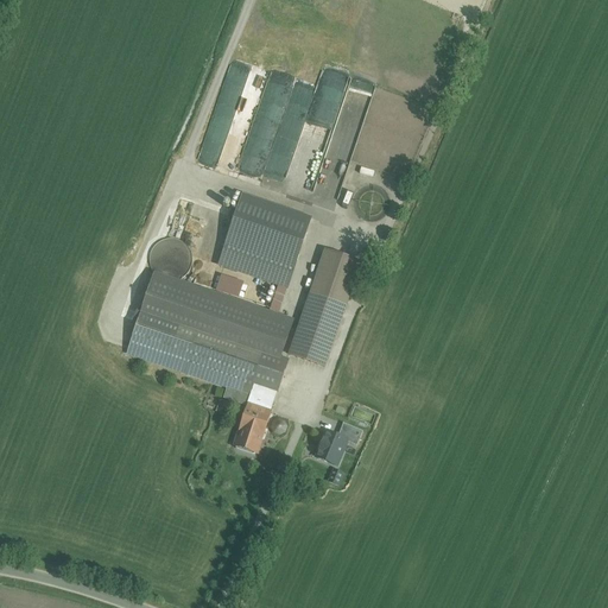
[(301,223),(239,200),(215,264),(277,287),(301,223)]
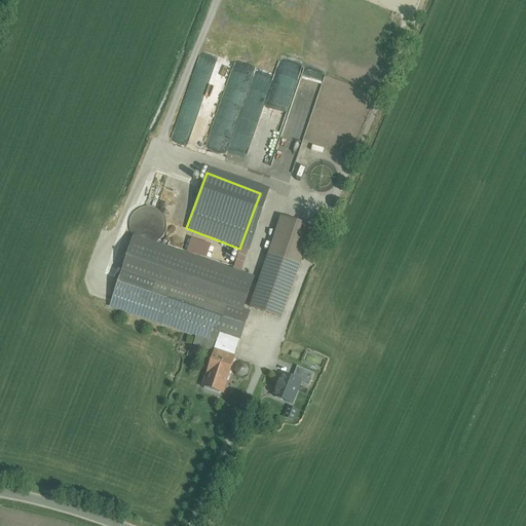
[(165,222),(166,219),(165,216),(164,212),(162,208),(160,205),(158,203),(154,201),(150,200),(146,199),(143,200),(139,201),(136,203),(134,205),(130,209),(129,212),(128,216),(127,220),(128,223),(129,227),(132,230),(135,233),(138,235),(141,236),(144,237),(148,237),(151,237),(155,236),(158,234),(161,232),(162,229),(164,226),(165,222)]
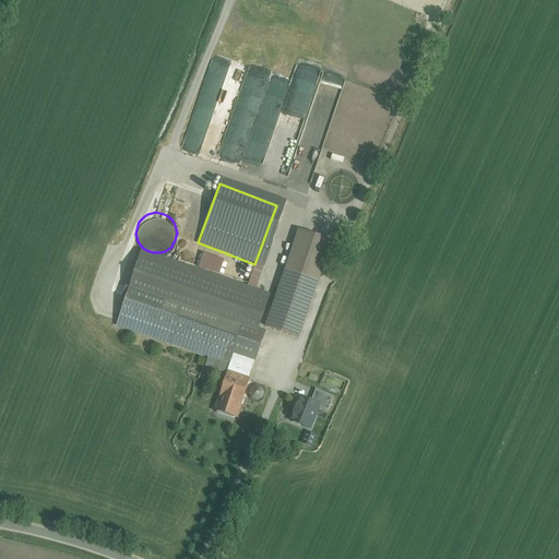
[(331,238),(298,227),(266,325),(299,336),(331,238)]
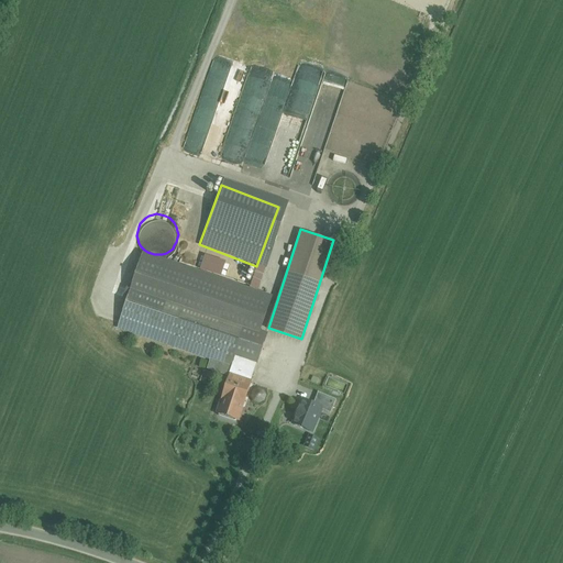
[(116,329),(187,353),(186,353),(192,355),(189,365),(223,376),(210,415),(240,424),(272,332),(264,329),(275,297),(142,251),(116,329)]
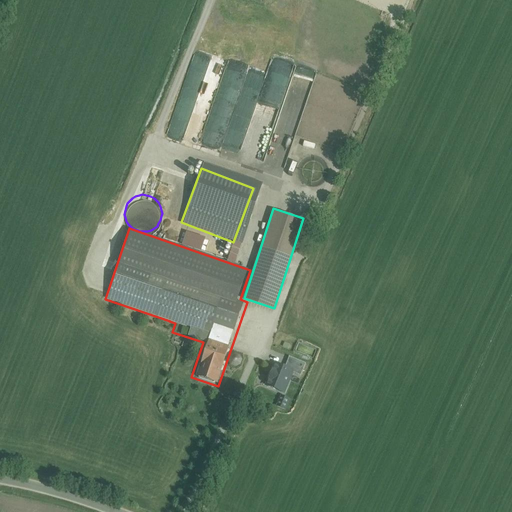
[(283,368),(275,364),(265,387),(286,396),(297,372),(301,374),(306,364),(288,356),(283,368)]
